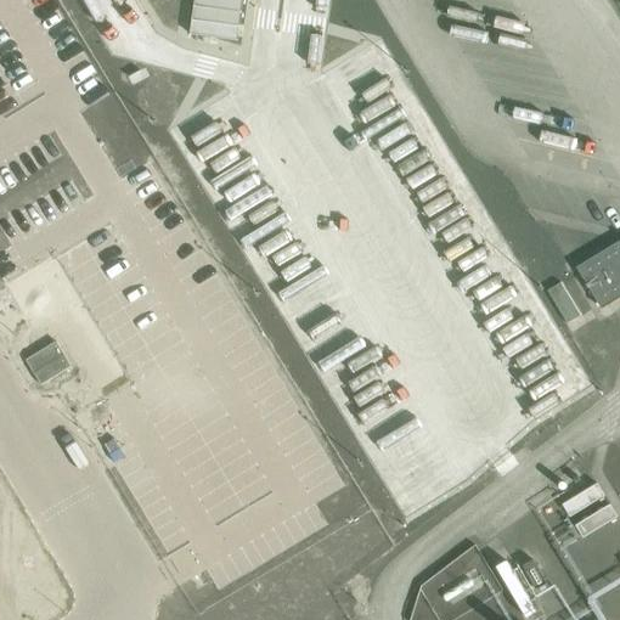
[(193,0),(189,34),(238,40),(243,0),(193,0)]
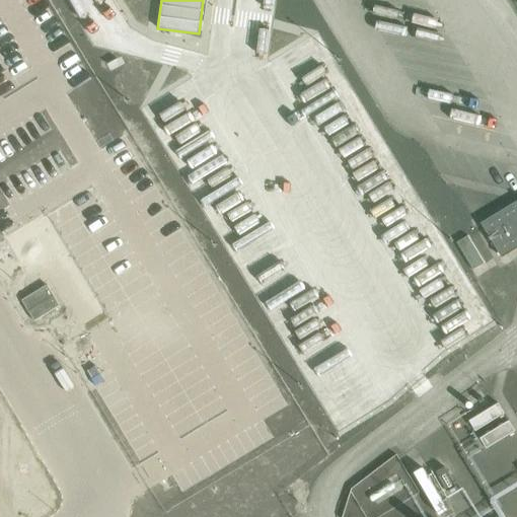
[(516,199),(479,222),(500,257),(516,246),(516,199)]
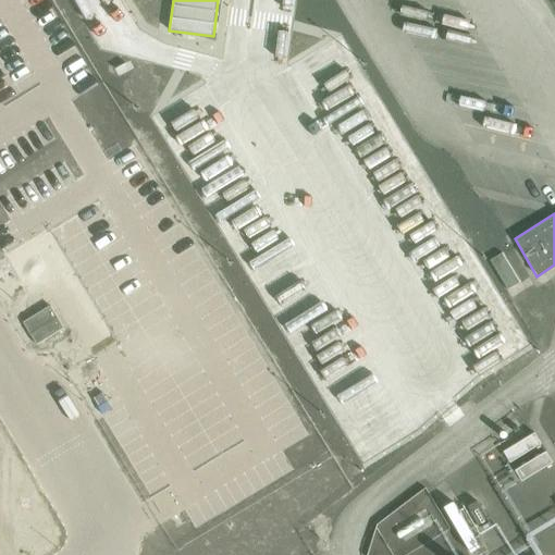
[(502,251),(486,260),(505,292),(520,283),(502,251)]
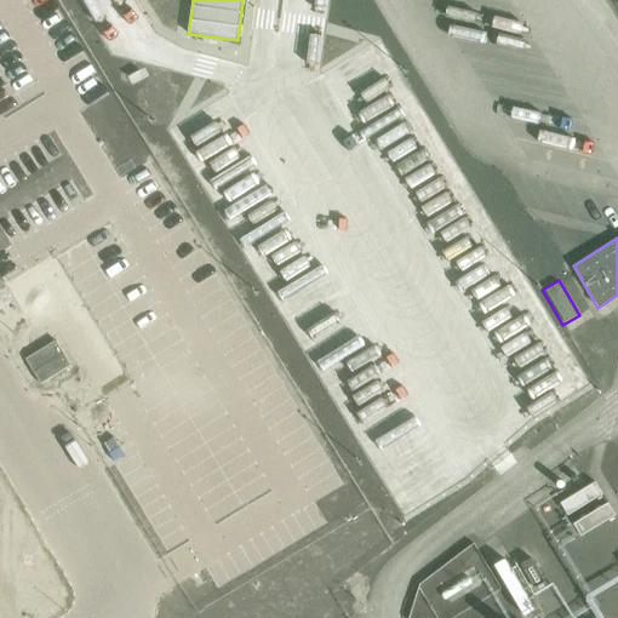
[(110,291),(58,322),(81,359),(132,327),(110,291)]
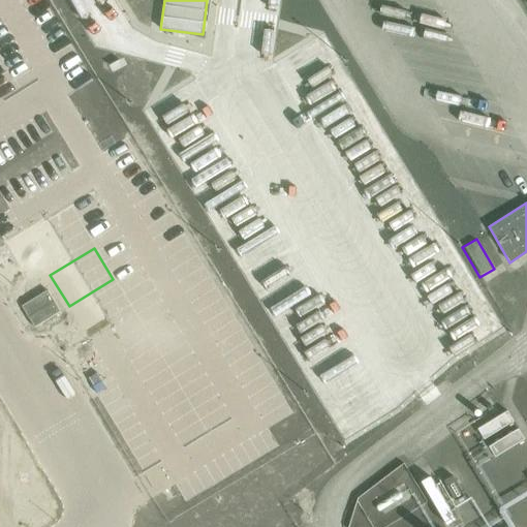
[(19,306),(32,328),(60,311),(47,289),(19,306)]
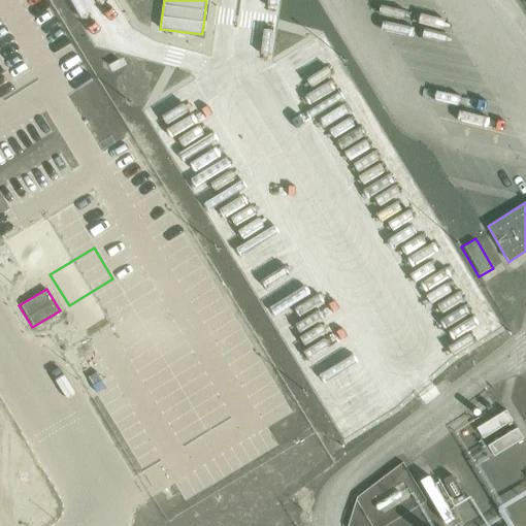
[(386,483),(397,499),(418,486),(402,463),(366,488),(370,493),(386,483)]
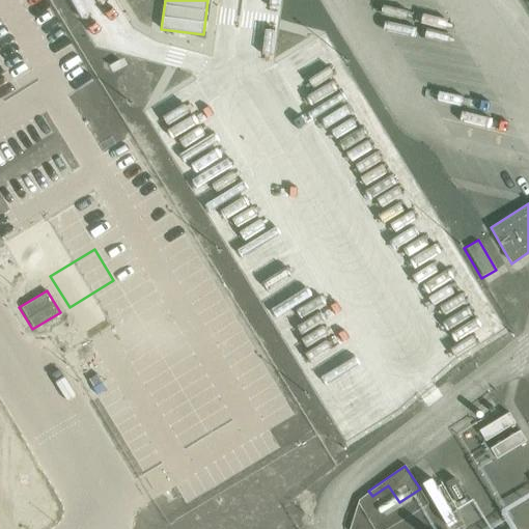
[(0,528),(1,528),(23,517),(0,478),(0,528)]
